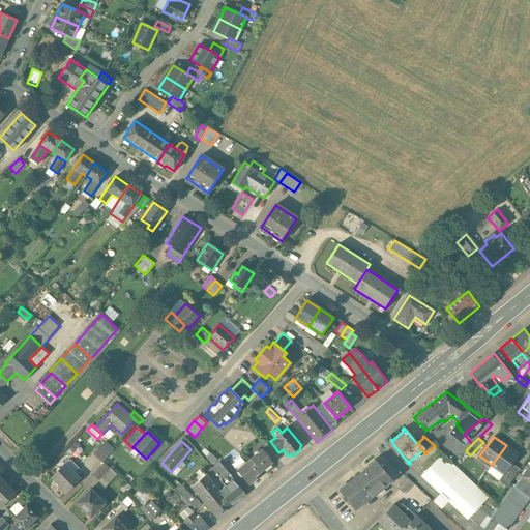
[(101,445),(94,454),(104,462),(111,452),(101,445)]
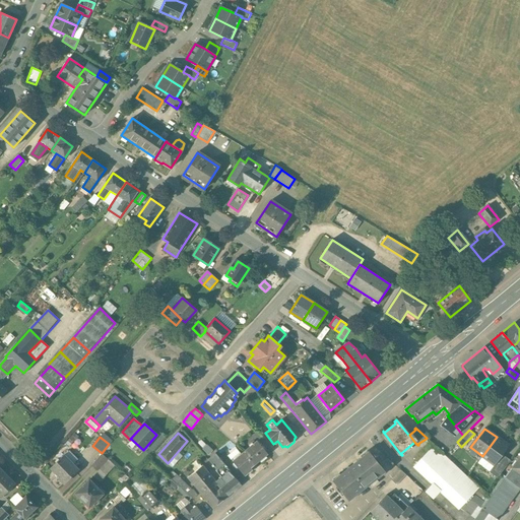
[(497,437),(482,456),(495,464),(509,446),(497,437)]
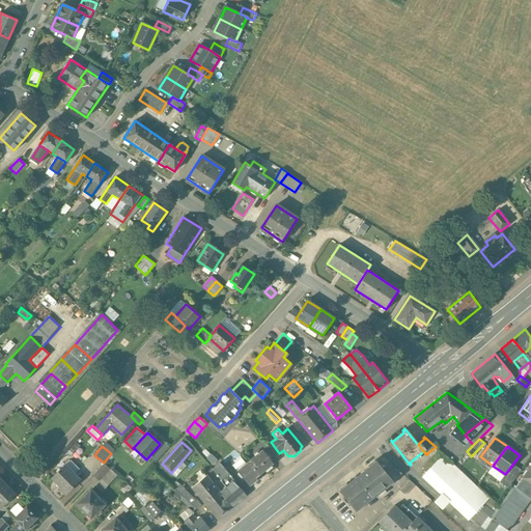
[(273,464),(262,450),(249,462),(259,474),(266,470),(267,471),(272,468),(271,466),(273,464)]
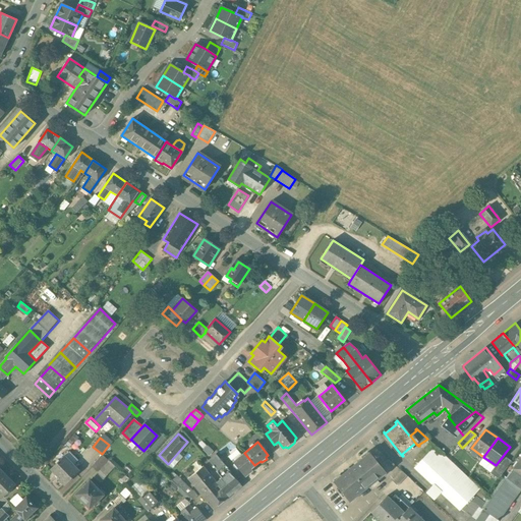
[(215,451),(211,446),(206,450),(210,455),(215,451)]
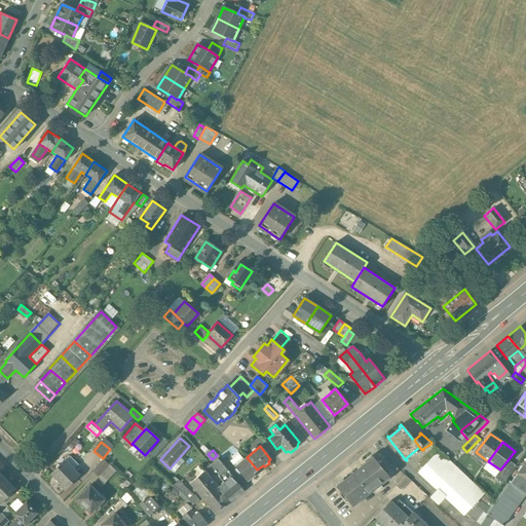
[(484,493),(451,461),(439,450),(434,456),(479,498),(484,493)]
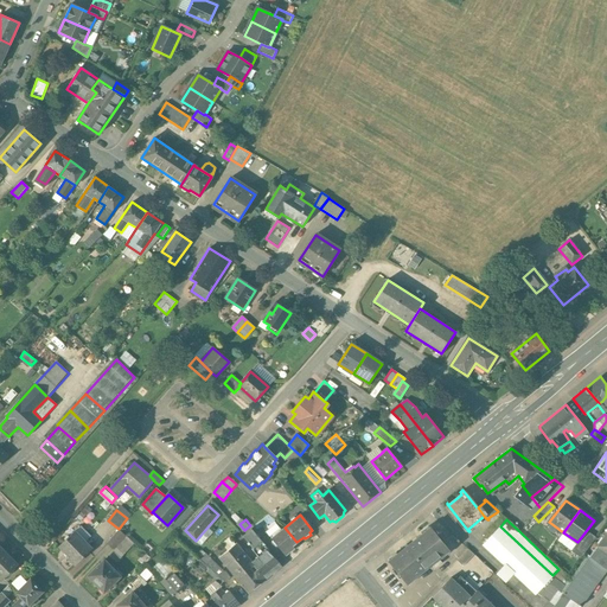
[(285,528),(281,530),(276,524),(267,532),(286,555),(294,548),(292,545),(296,542),(285,528)]
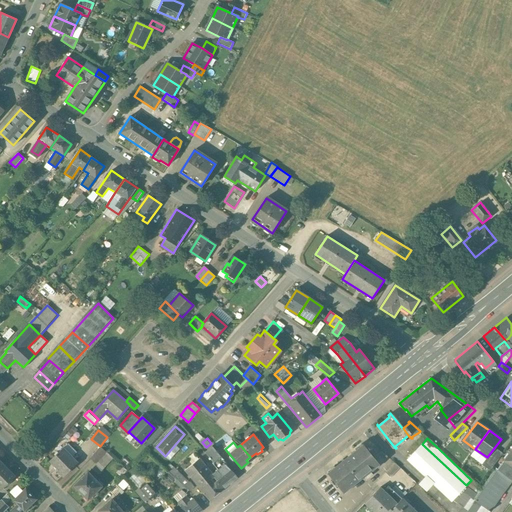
[(497,469),(496,468),(477,493),(466,486),(466,485),(422,444),(408,459),(452,500),(453,499),(470,511),(489,511),(511,481),(497,469)]
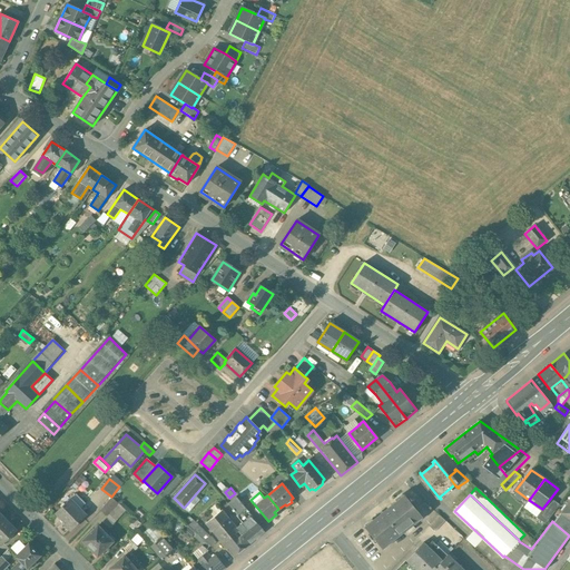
[(197,495),(185,509),(189,512),(200,499),(197,495)]
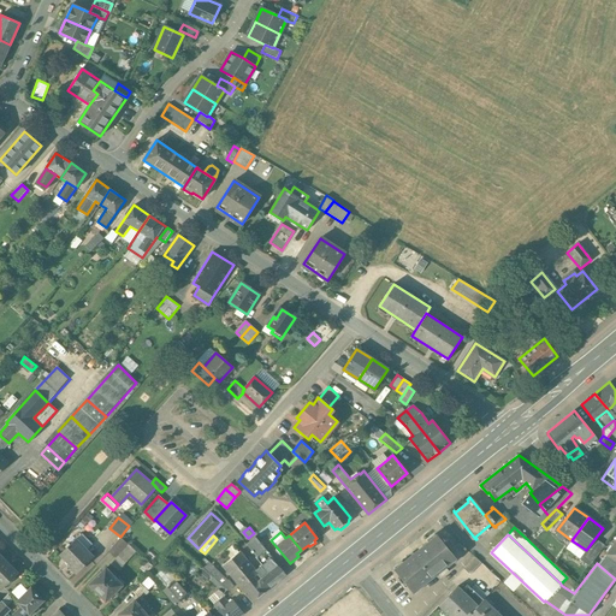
[(437,535),(395,570),(414,593),(456,558),(437,535)]
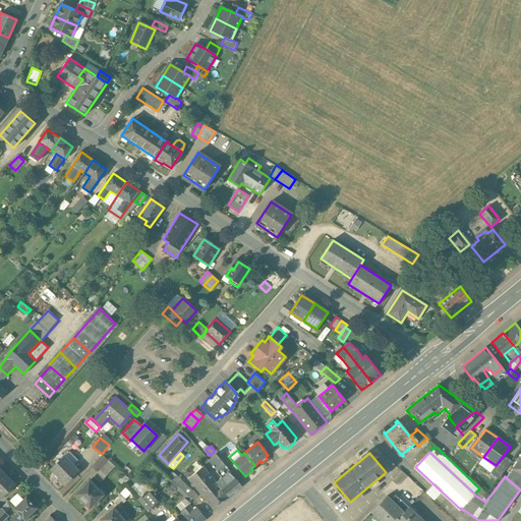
[(224,464),(216,454),(208,460),(213,466),(212,466),(213,468),(214,467),(222,477),(217,482),(228,497),(242,485),(229,473),(231,471),(224,464)]
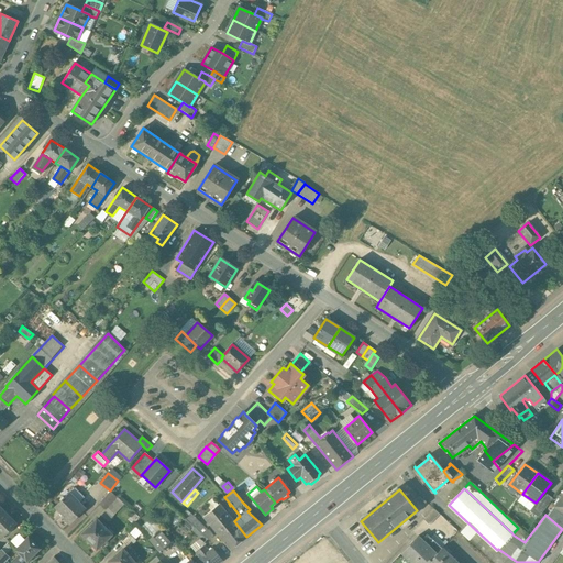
[(110,492),(99,504),(106,509),(117,497),(110,492)]
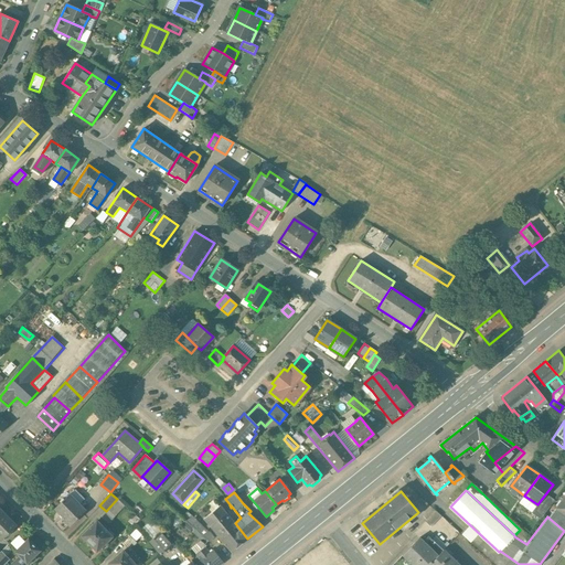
[(564,494),(548,518),(564,531),(564,494)]
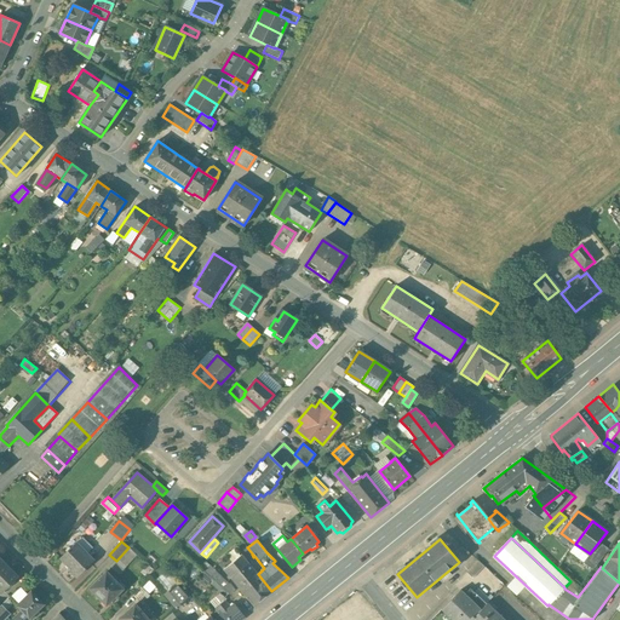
[(76,544),(61,560),(72,570),(70,572),(76,578),(93,561),(91,558),(95,556),(90,551),(86,554),(76,544)]
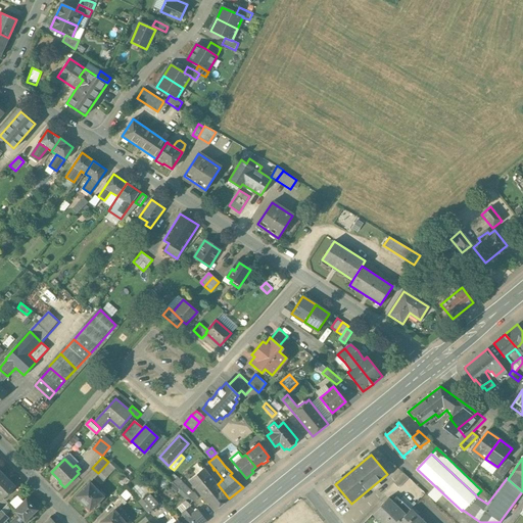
[(508,459),(497,473),(503,477),(513,463),(508,459)]
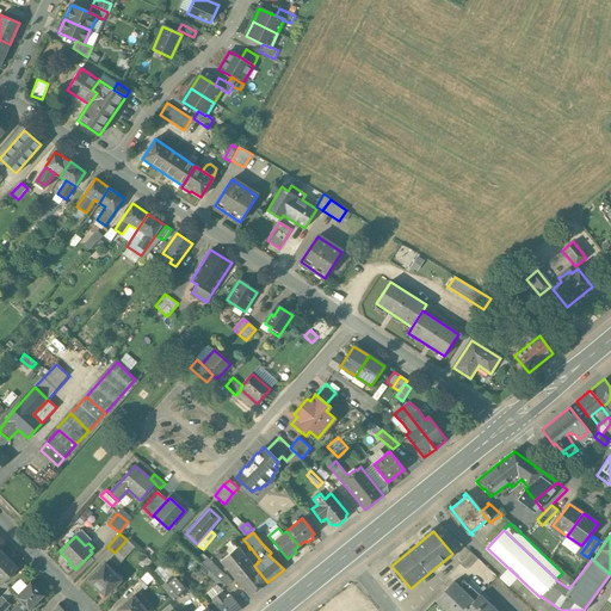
[(254,566),(238,547),(221,561),(250,597),(267,582),(254,566)]
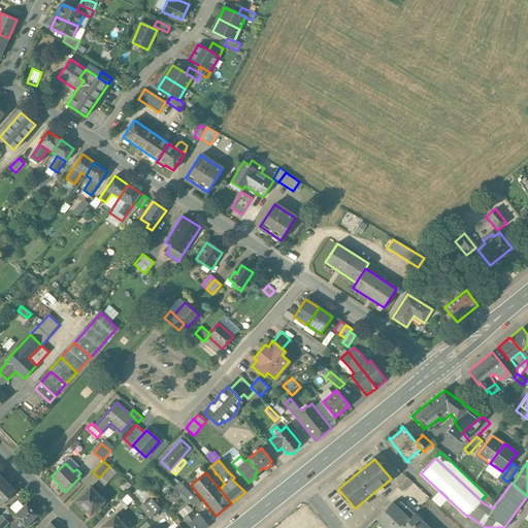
[(14,491),(0,476),(0,502),(1,503),(14,491)]
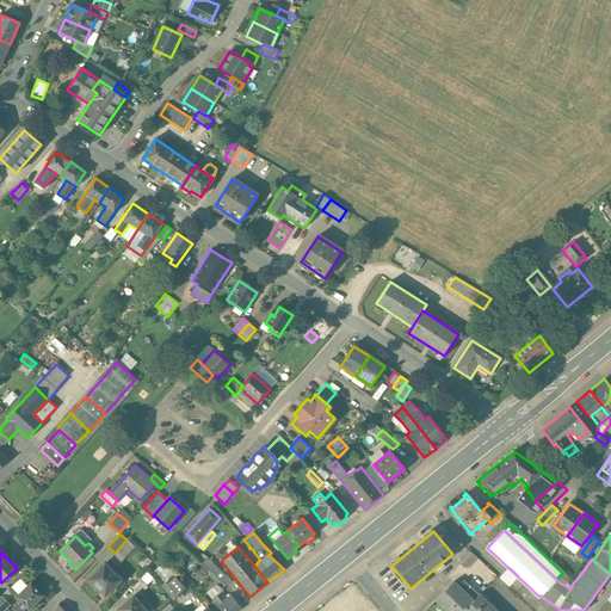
[(471,553),(460,565),(466,571),(477,557),(471,553)]
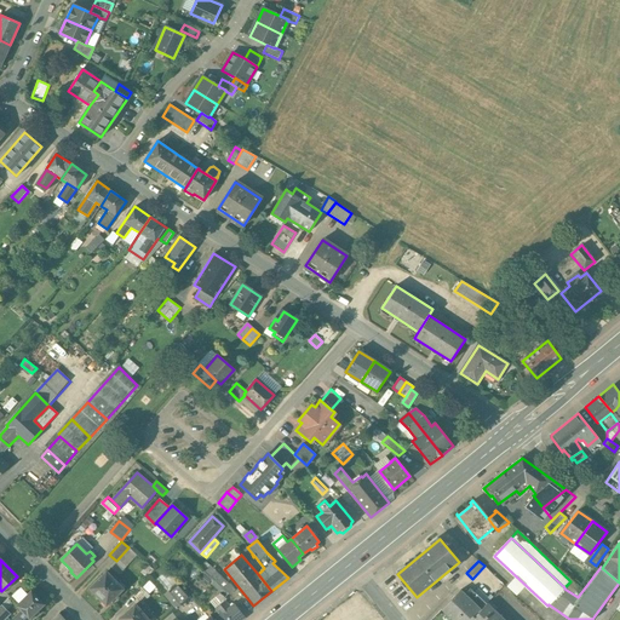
[(211,566),(205,572),(212,578),(217,573),(211,566)]
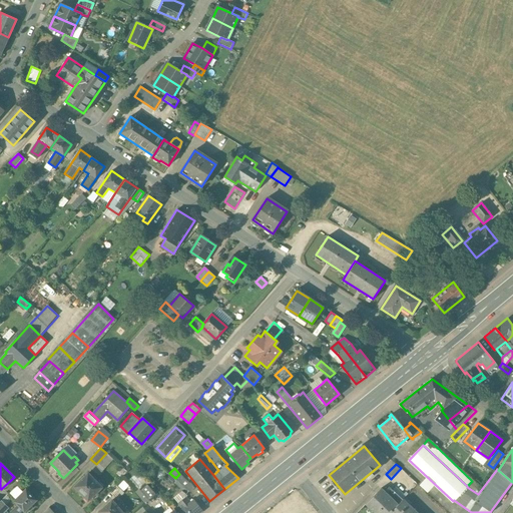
[(88,474),(74,487),(87,500),(101,487),(100,487),(102,485),(99,482),(97,483),(88,474)]
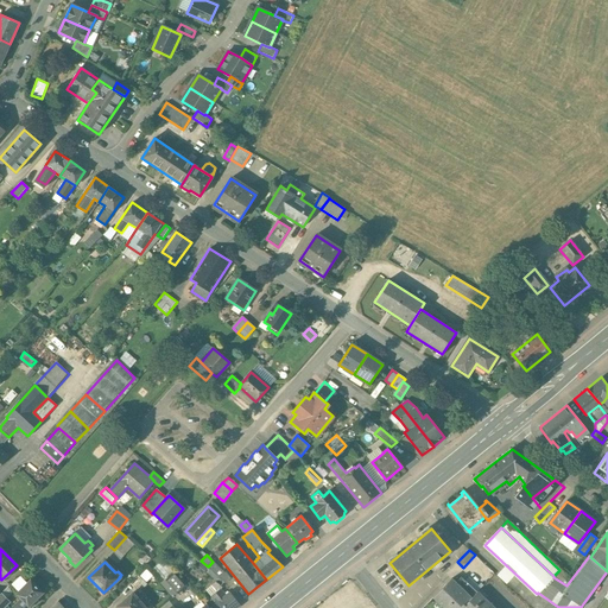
[(230,580),(225,574),(213,562),(208,567),(226,583),(230,580)]
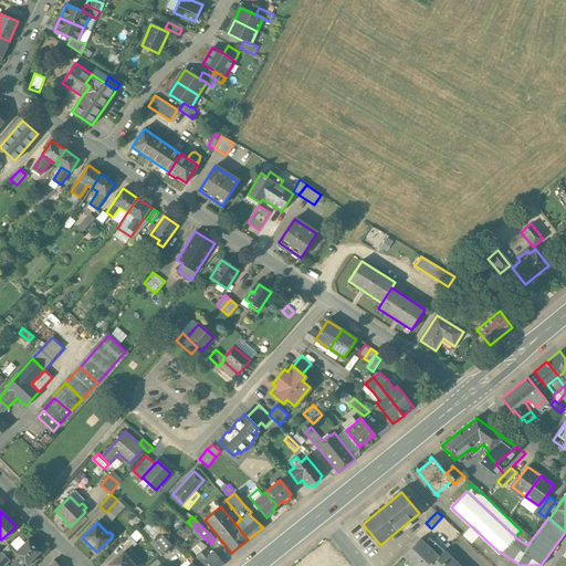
[(175,545),(163,532),(150,542),(161,556),(175,545)]
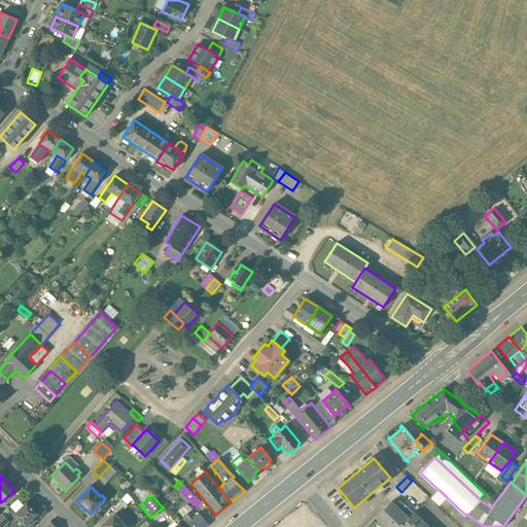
[(414,513),(400,500),(396,505),(410,518),(414,513)]
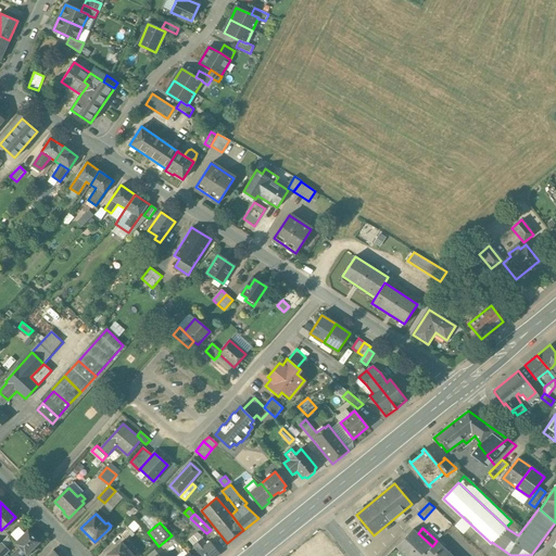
[(414,529),(397,547),(406,555),(421,555),(432,546),(418,533),(414,529)]
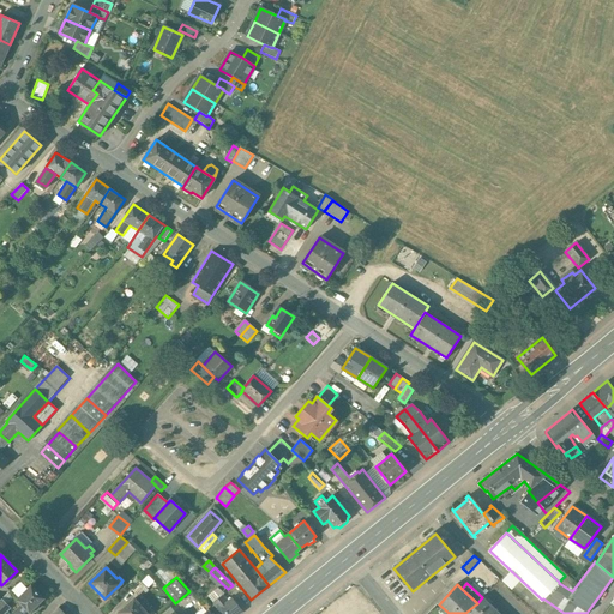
[(43,599),(30,585),(16,599),(23,606),(28,612),(29,613),(43,599)]
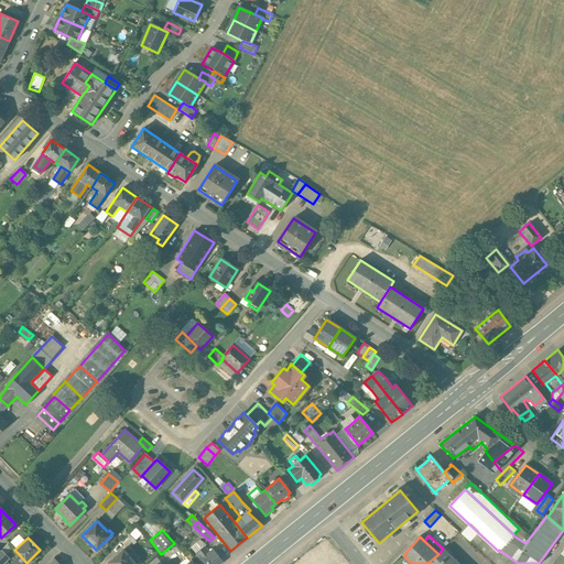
[(204,540),(198,544),(202,549),(205,545),(207,544),(204,540)]
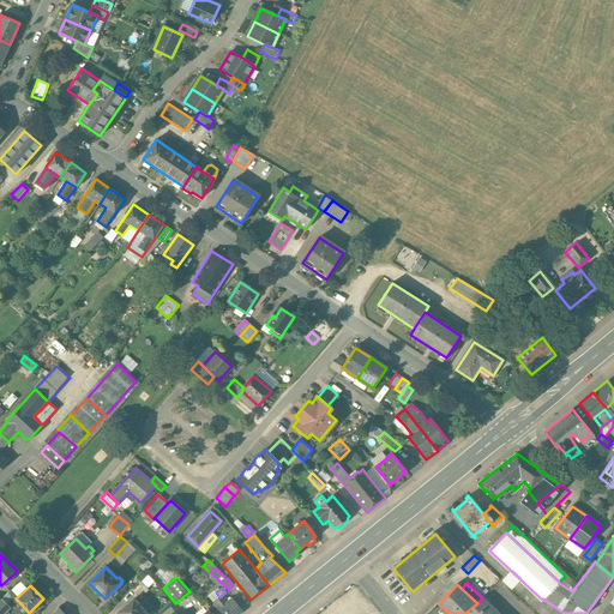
[(228,600),(223,594),(220,597),(214,602),(218,608),(214,612),(216,613),(239,613),(242,612),(232,597),(228,600)]
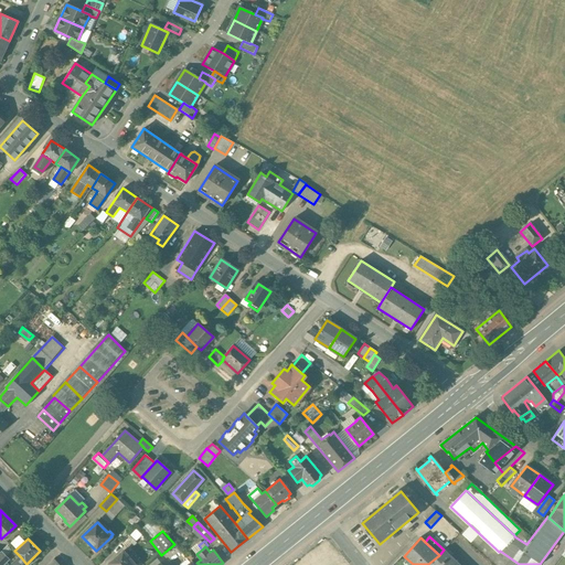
[(459,564),(444,550),(439,555),(428,564),(459,564)]
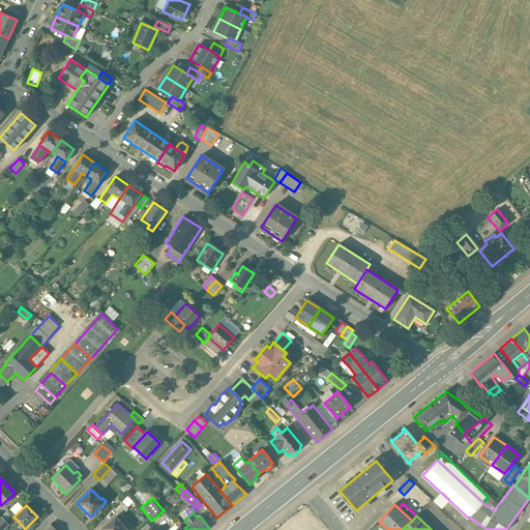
[(1,517),(0,518),(0,529),(3,529),(9,525),(1,517)]
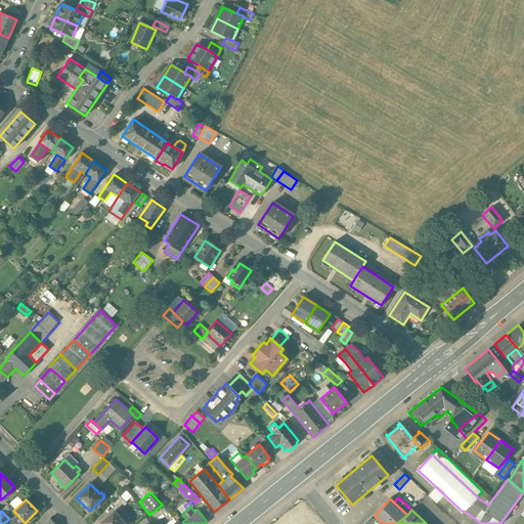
[(125,523),(115,511),(101,522),(102,523),(125,523)]
